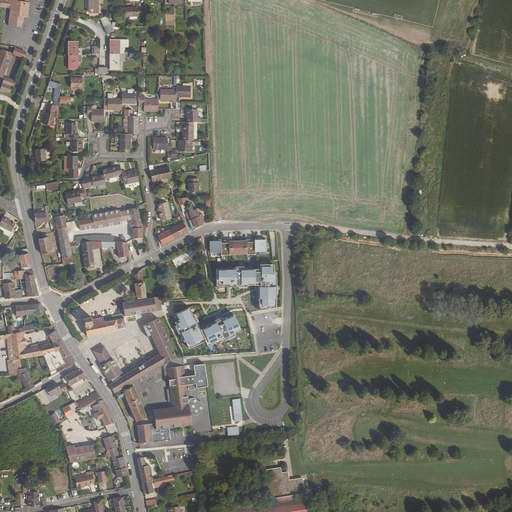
[(8,25),(20,27),(21,17),(27,17),(28,13),(26,13),(26,8),(28,9),(29,2),(27,2),(24,2),(23,0),(0,0),(0,6),(7,7),(7,8),(10,8),(8,25)]
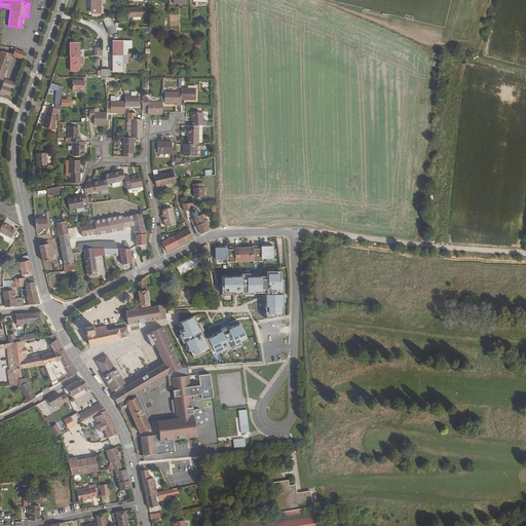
[(91,0),(92,16),(100,15),(99,0),(91,0)]
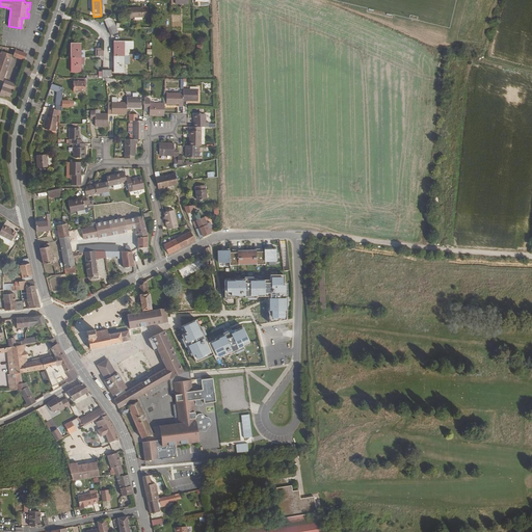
[(129,18),(147,18),(147,8),(129,9),(129,18)]
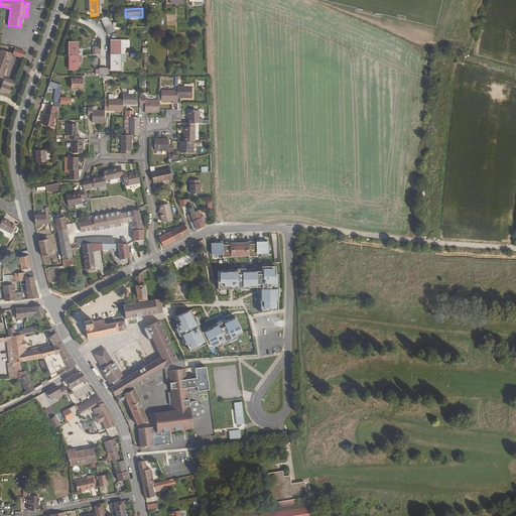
[(128,47),(128,40),(119,40),(111,40),(111,52),(112,52),(112,54),(119,54),(119,47),(123,47),(128,47)]
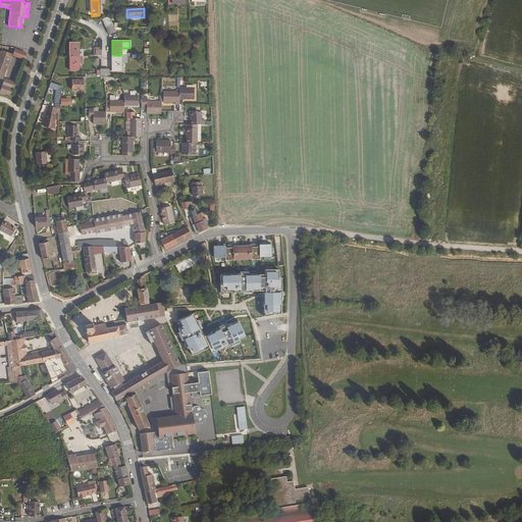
[(69,57),(77,57),(77,51),(77,42),(69,42),(69,57)]
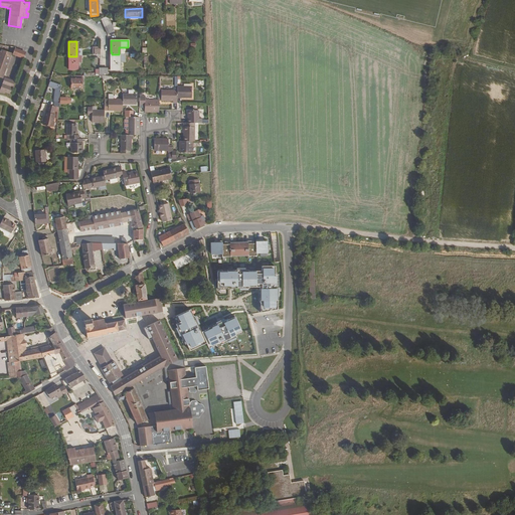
[(16,55),(21,56),(22,51),(12,47),(12,46),(10,46),(9,50),(11,50),(10,53),(16,55)]
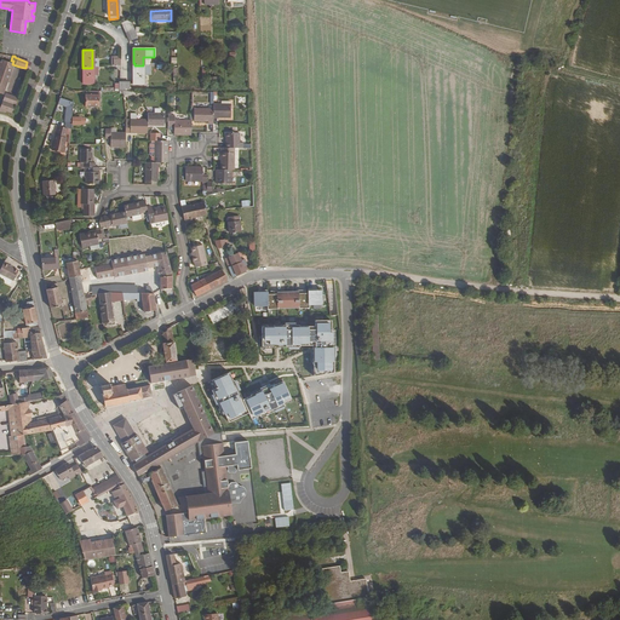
[(0,91),(1,92),(11,62),(0,58),(0,91)]
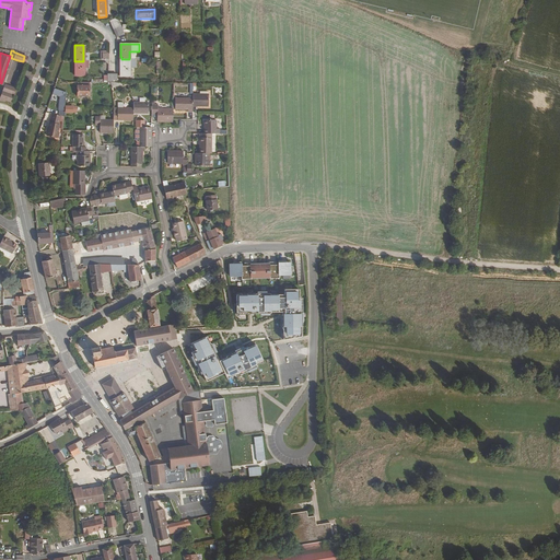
[(129,77),(129,68),(135,67),(135,59),(133,59),(129,59),(121,59),(121,77),(129,77)]
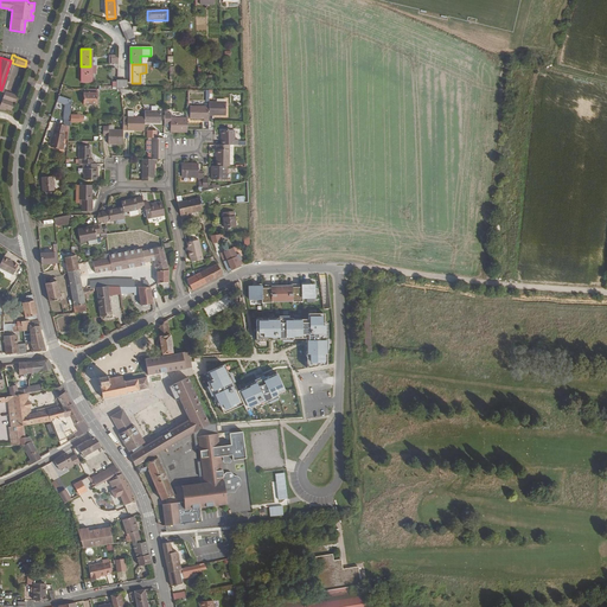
[(81,83),(90,83),(90,66),(81,66),(81,83)]
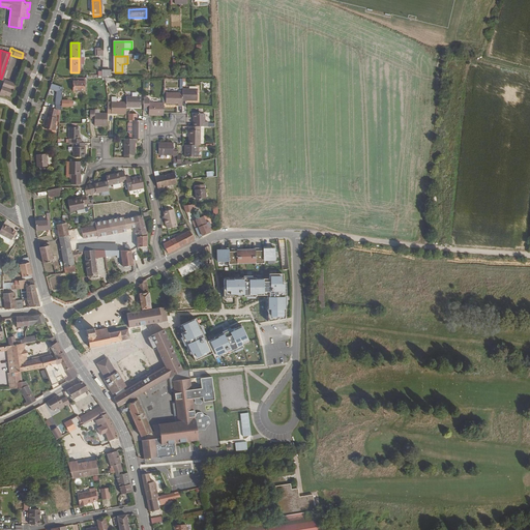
[(70,90),(83,90),(83,77),(71,77),(70,90)]
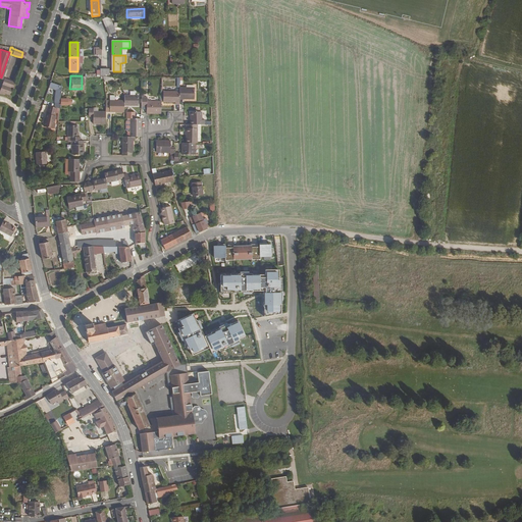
[(4,93),(9,94),(13,82),(2,77),(0,85),(0,93),(3,94),(4,93)]
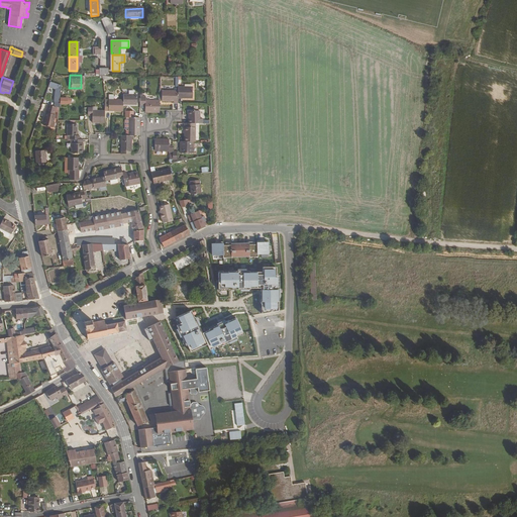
[(58,101),(59,94),(60,85),(46,80),(44,85),(52,87),(50,100),(58,101)]
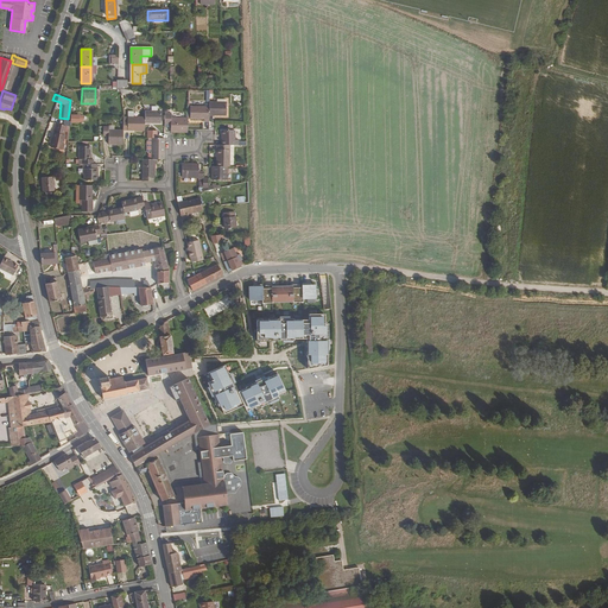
[(207,113),(223,113),(223,97),(206,97),(206,103),(207,113)]
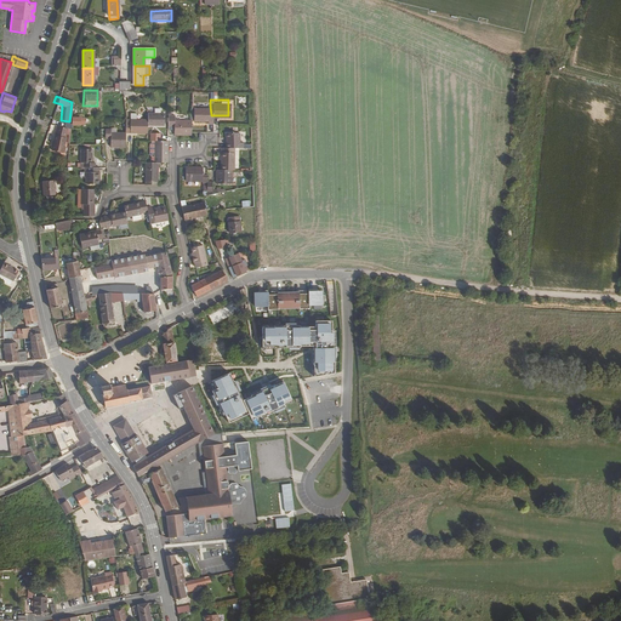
[(205,121),(211,120),(211,115),(210,106),(192,106),(192,119),(205,119),(205,121)]
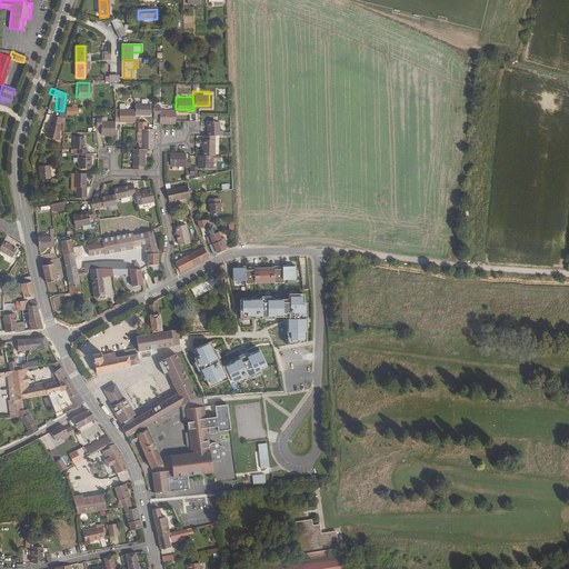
[(133,112),(149,112),(149,101),(133,101),(133,108),(133,112)]
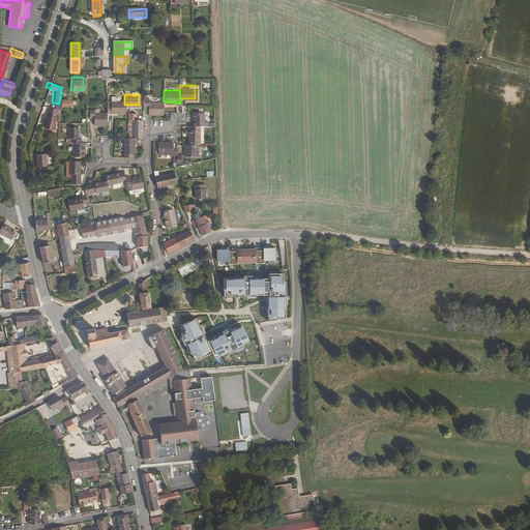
[(147,113),(162,113),(162,111),(162,101),(147,100),(147,97),(141,97),(142,107),(147,107),(147,113)]
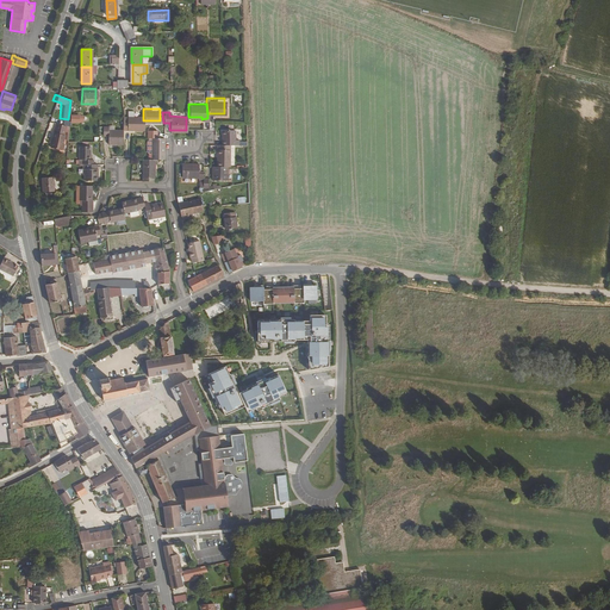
[(122,129),(143,129),(143,120),(143,116),(125,116),(125,120),(122,120),(122,129)]
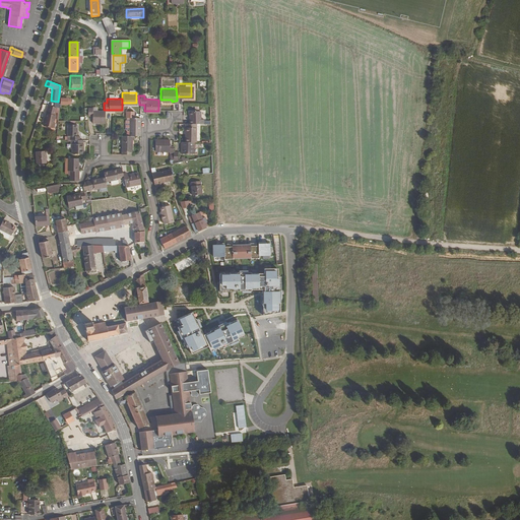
[(42,125),(51,127),(55,107),(46,105),(42,125)]
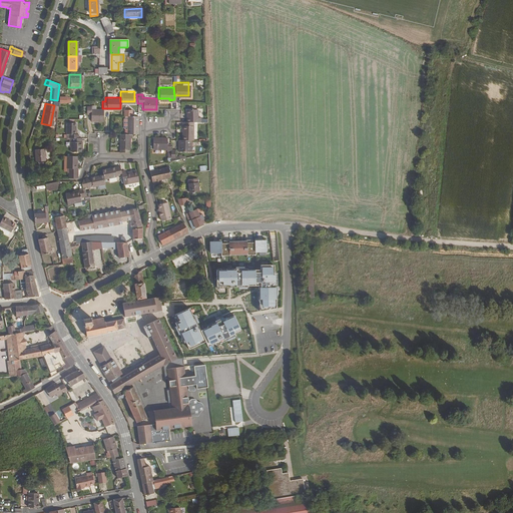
[(90,120),(102,120),(102,108),(89,108),(89,106),(85,106),(85,114),(90,114),(90,120)]
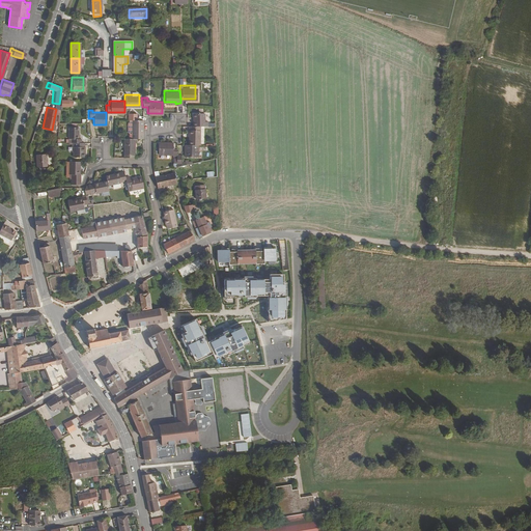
[(197,123),(203,123),(203,111),(192,112),(192,119),(191,119),(191,123),(197,123)]
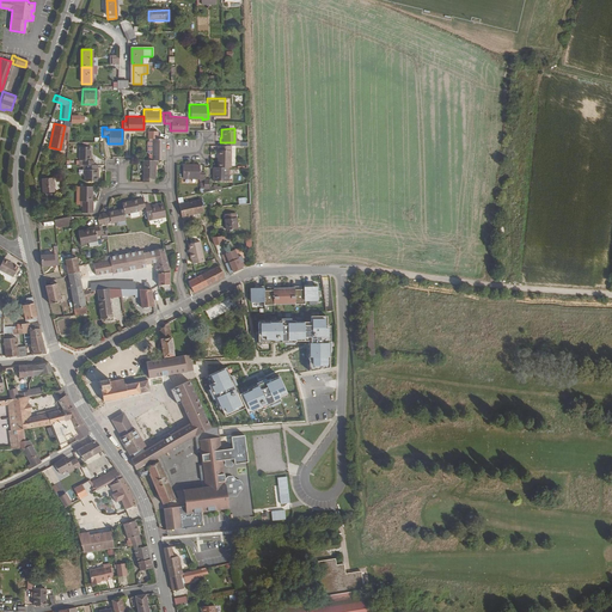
[(215,140),(215,130),(203,130),(203,140),(215,140)]
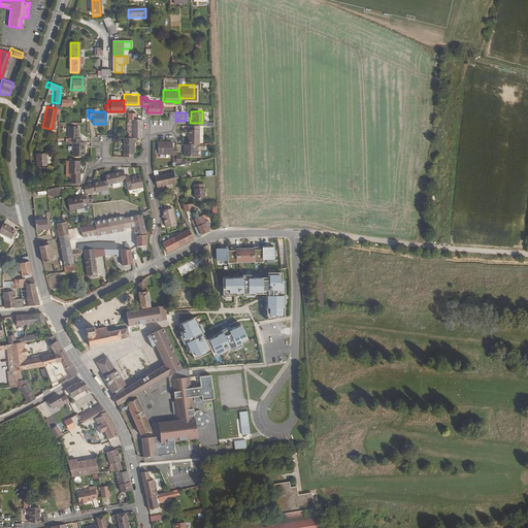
[(134,136),(141,136),(141,118),(129,118),(130,136),(134,136)]
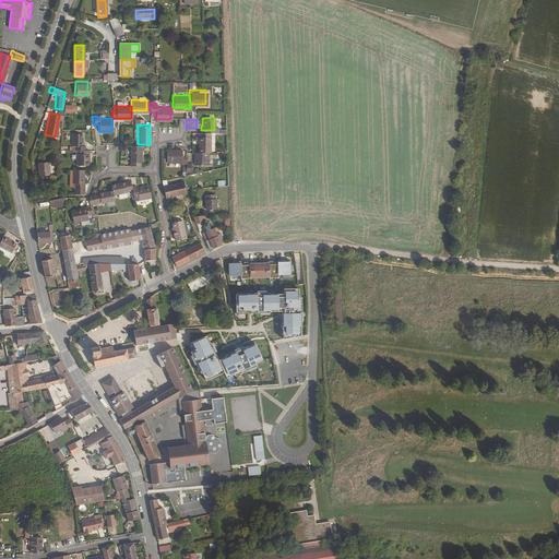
[(205,150),(209,150),(207,130),(201,130),(198,130),(198,151),(205,150)]
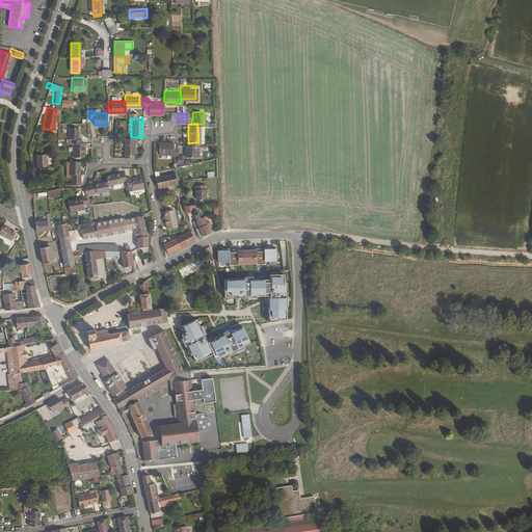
[(73,142),(80,142),(80,137),(77,137),(77,127),(67,126),(67,138),(70,138),(70,142),(73,142)]
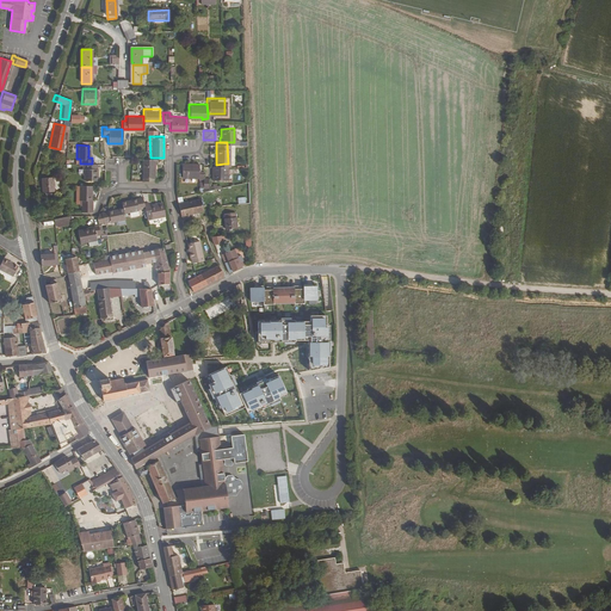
[(141,179),(154,179),(154,162),(156,164),(155,158),(150,158),(147,158),(141,158),(141,179)]
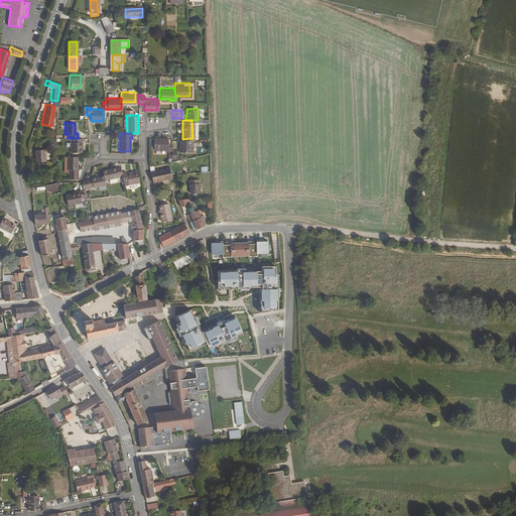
[(171,151),(171,144),(167,144),(166,137),(153,137),(153,148),(167,148),(167,151),(171,151)]
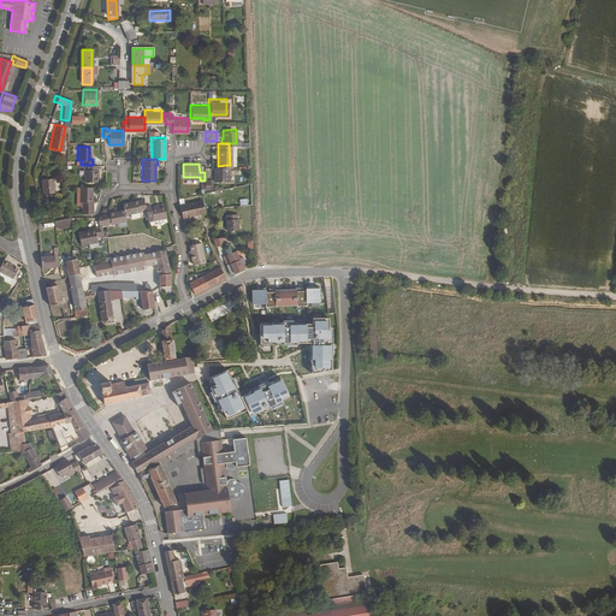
[(84,182),(98,181),(96,165),(93,165),(84,165),(84,182)]
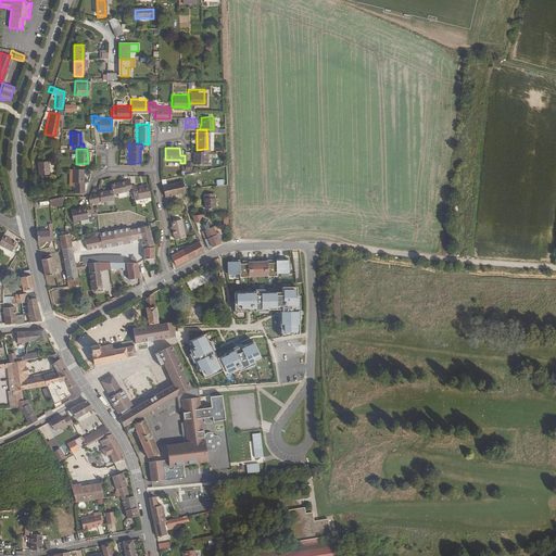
[(192,163),(205,163),(204,149),(197,150),(192,150),(192,163)]
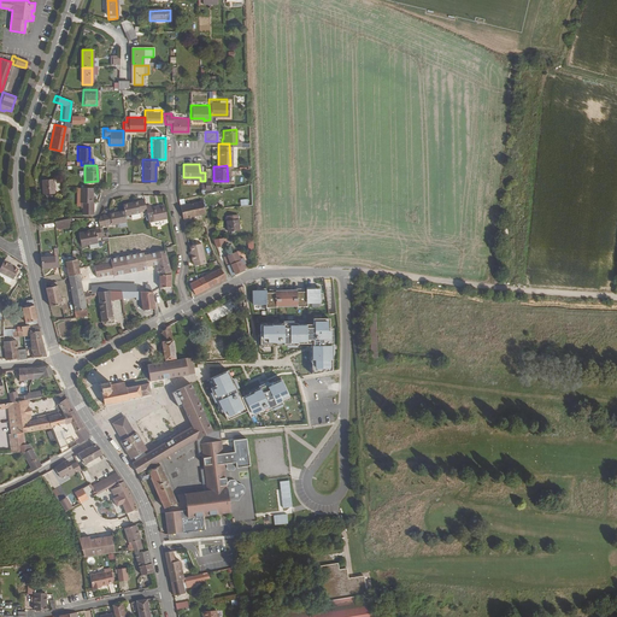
[(42,194),(53,193),(52,178),(41,180),(42,194)]
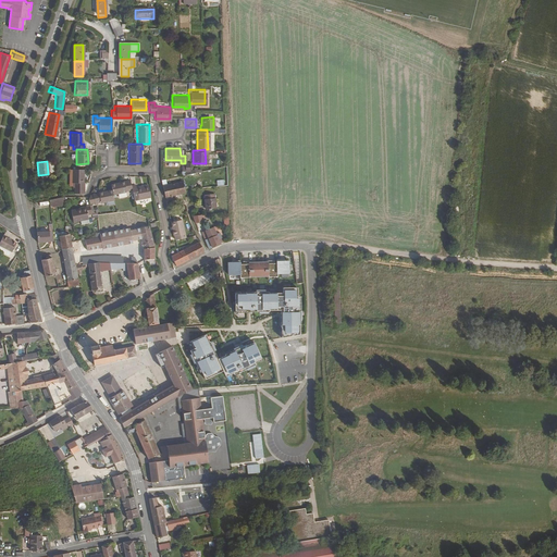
[(74,193),(84,193),(84,182),(82,182),(82,169),(71,169),(71,182),(74,182),(74,193)]
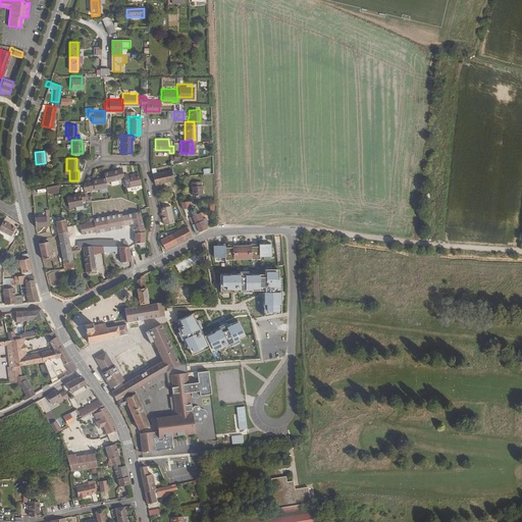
[(123,175),(122,173),(121,167),(103,170),(104,176),(105,180),(118,177),(117,177),(123,175)]
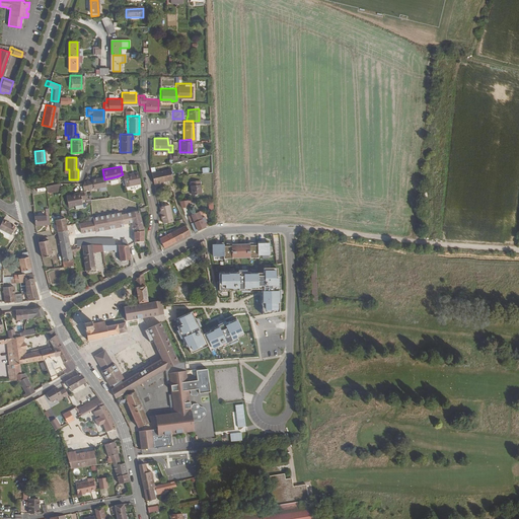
[(154,183),(171,179),(169,168),(152,172),(154,183)]
